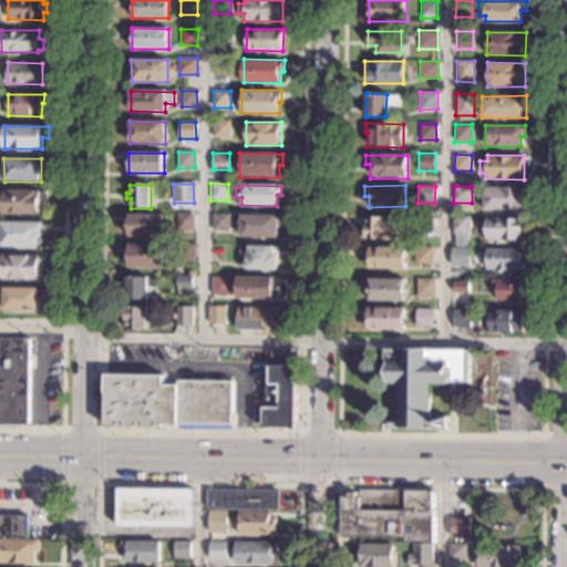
[(524,209),(484,209),(484,187),(525,187),(524,209)]
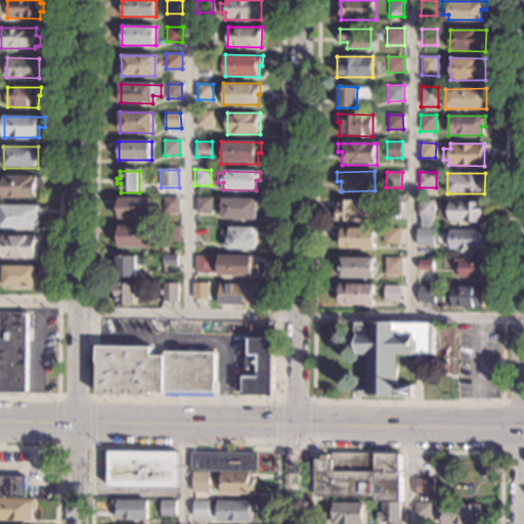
[(43,188),(37,188),(37,198),(29,198),(29,200),(3,200),(3,185),(0,185),(0,178),(43,178),(43,188)]
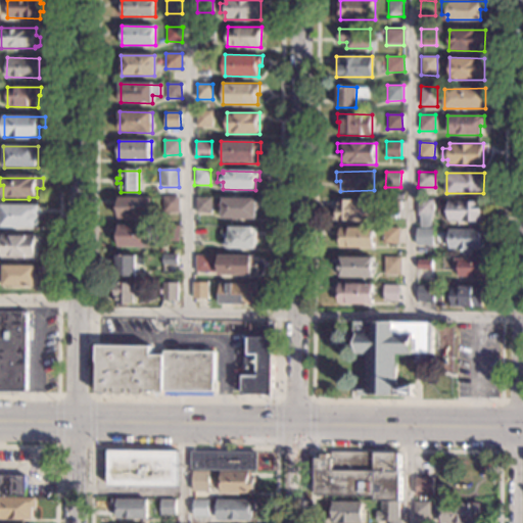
[(152,199),(152,220),(120,218),(121,197),(152,199)]
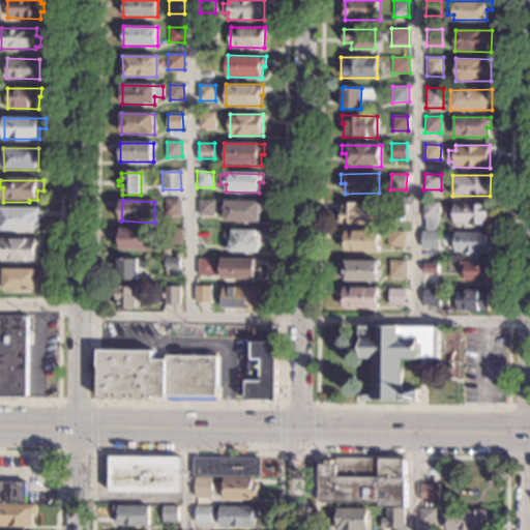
[(182,200),(182,216),(166,215),(166,200),(182,200)]
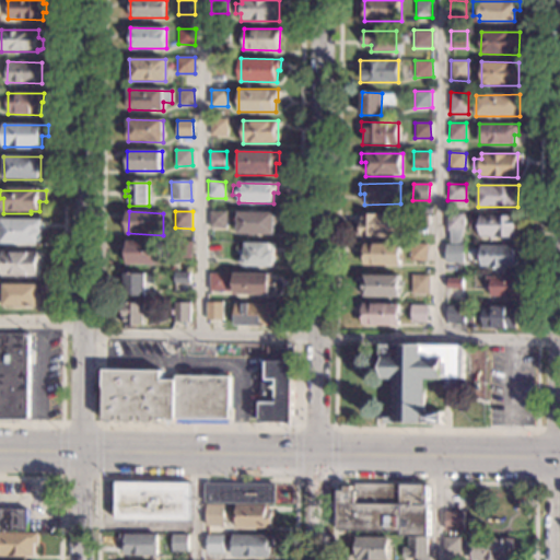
[(226,229),(211,229),(210,211),(226,211),(226,229)]
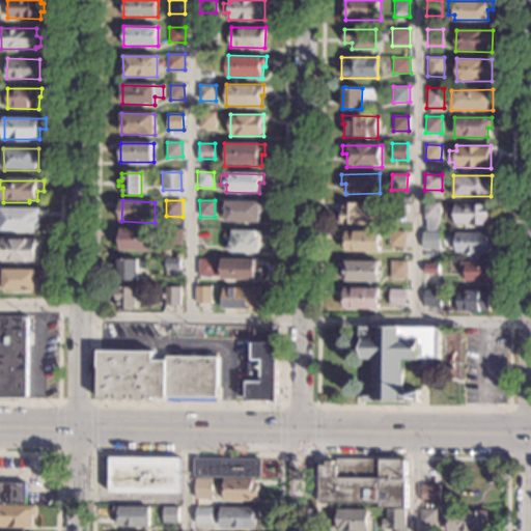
[(260,223),(225,222),(225,202),(260,202),(260,223)]
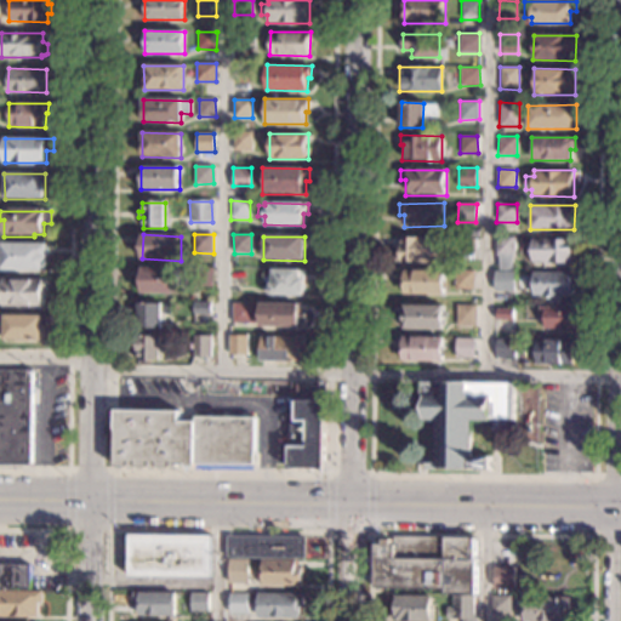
[(514,256),(512,256),(512,269),(496,269),(497,255),(496,255),(496,237),(514,238),(514,256)]
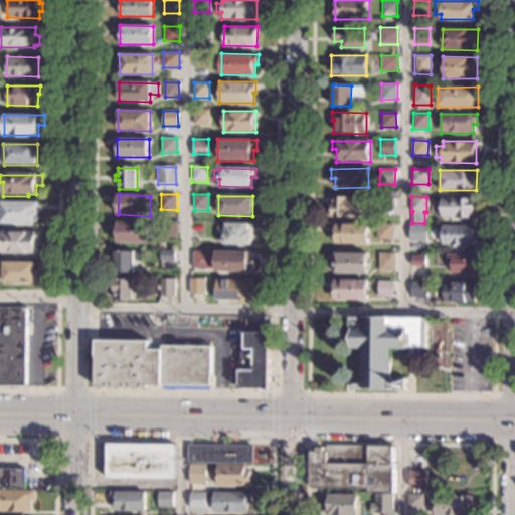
[(366,218),(331,217),(332,197),(366,197),(366,218)]
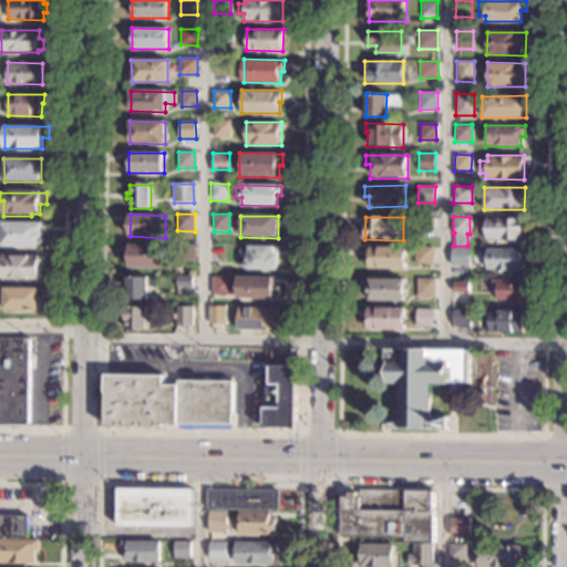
[(435,236),(418,237),(418,218),(434,217),(435,236)]
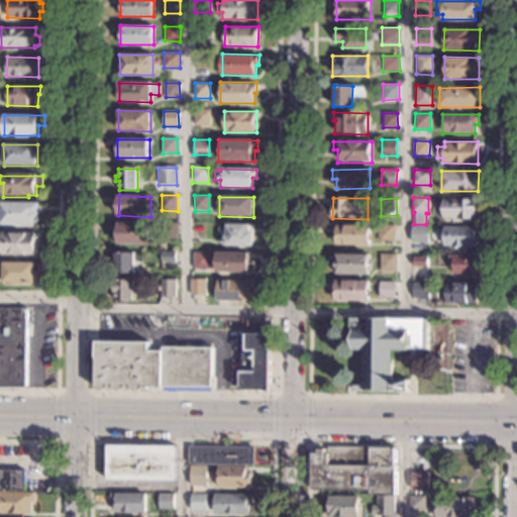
[(476,202),(478,202),(478,212),(476,212),(476,218),(442,218),(443,199),(476,199),(476,202)]
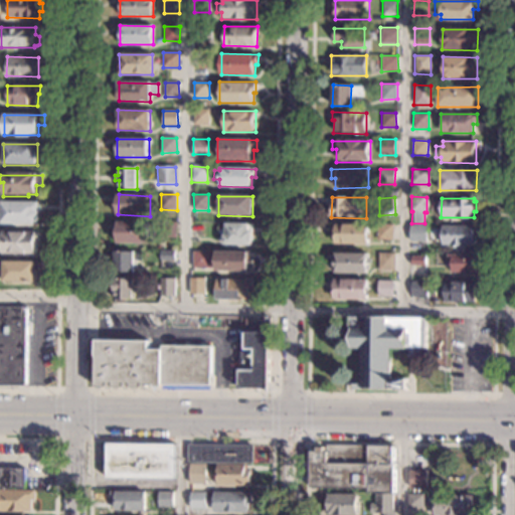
[(39,213),(37,213),(37,222),(36,222),(36,224),(0,224),(1,201),(40,202),(39,213)]
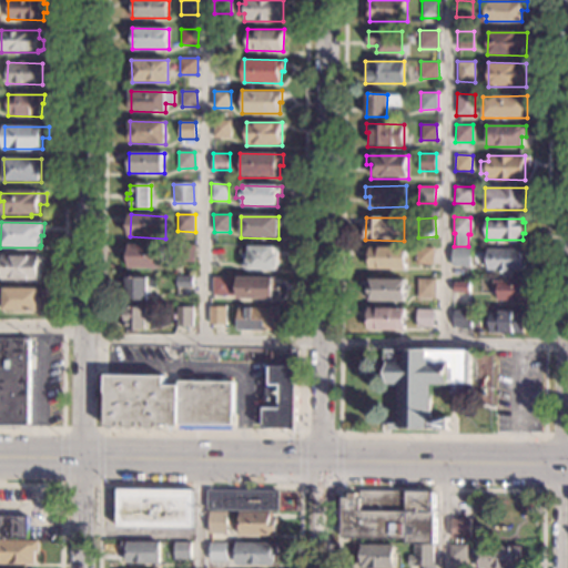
[(193,261),(178,261),(178,244),(193,244),(193,261)]
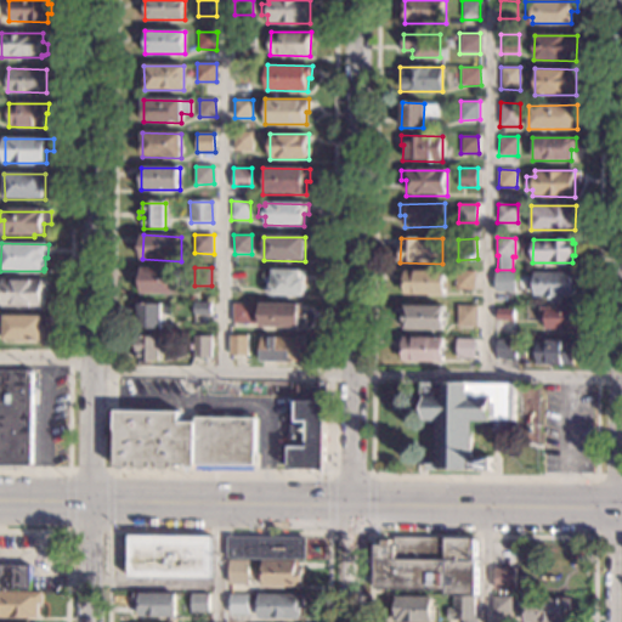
[(184,270),(182,294),(141,293),(142,269),(184,270)]
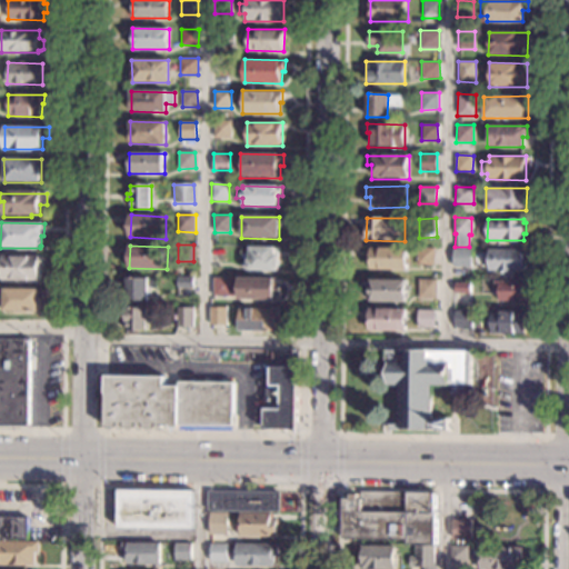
[(275,256),(278,256),(278,271),(247,270),(247,259),(250,259),(250,248),(275,248),(275,256)]
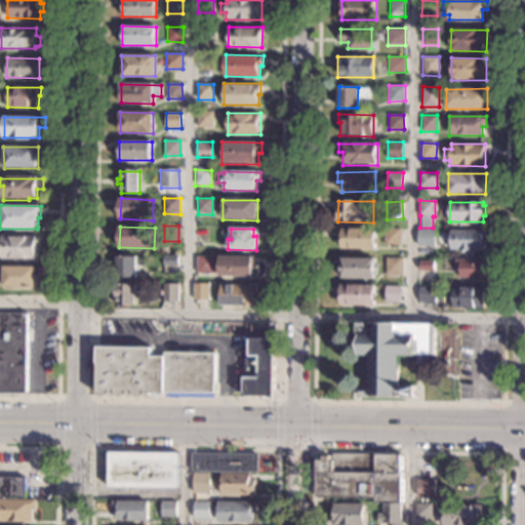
[(375,230),(375,250),(339,249),(339,229),(375,230)]
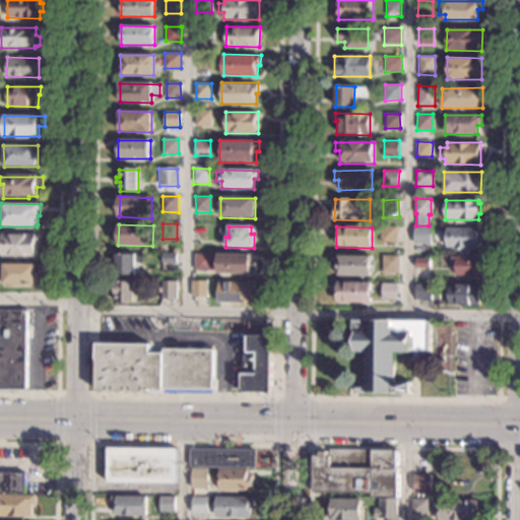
[(396,243),(381,243),(381,226),(397,226),(396,243)]
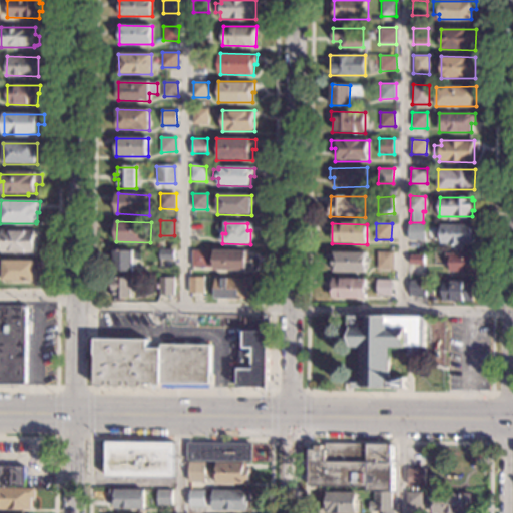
[(425,240),(408,240),(408,223),(425,224),(425,240)]
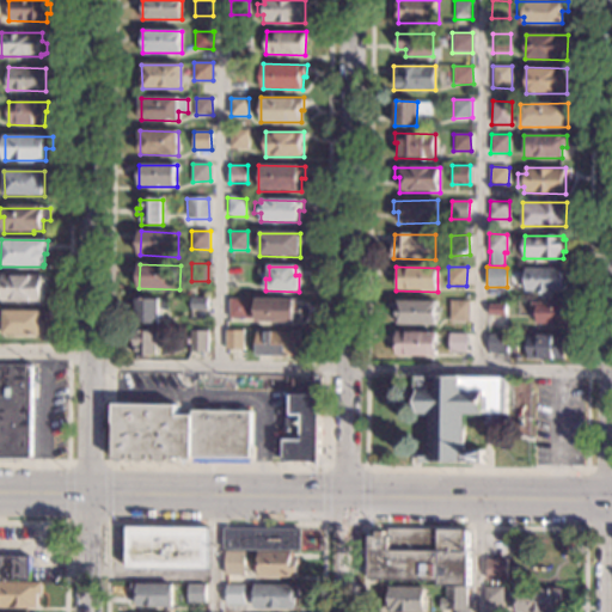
[(563,292),(525,291),(525,269),(564,269),(563,292)]
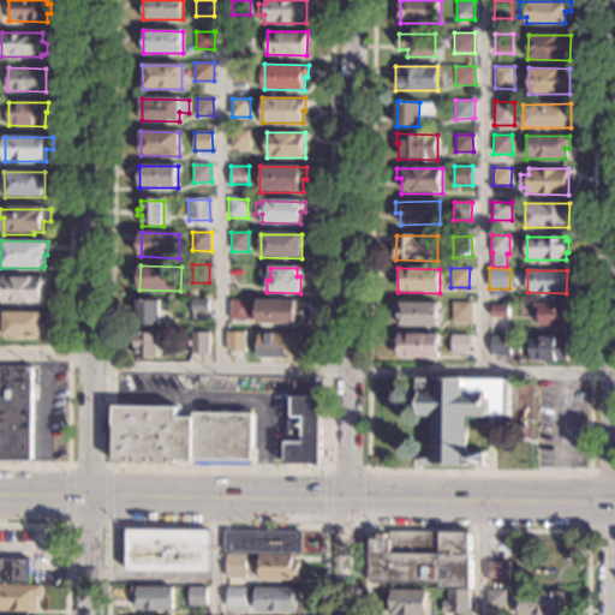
[(46,287),(42,287),(41,304),(1,304),(1,278),(46,278),(46,287)]
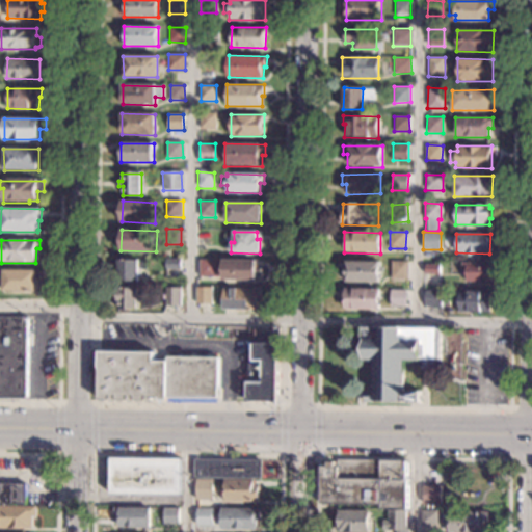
[(181,269),(165,269),(165,259),(181,259),(181,269)]
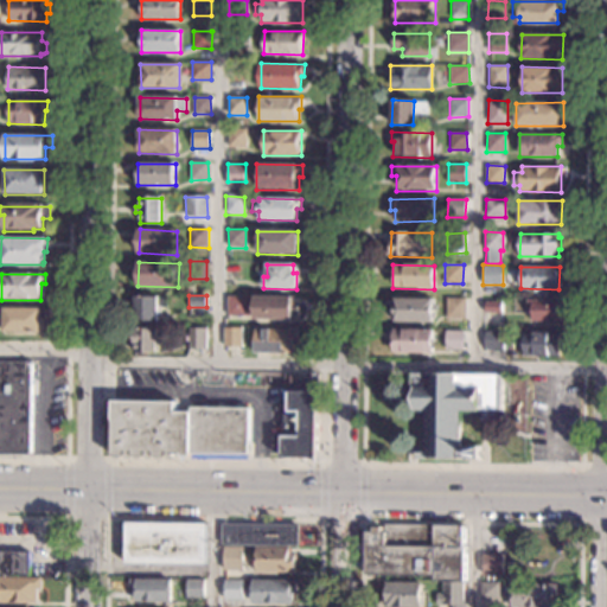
[(248,315),(227,315),(228,296),(248,298),(248,315)]
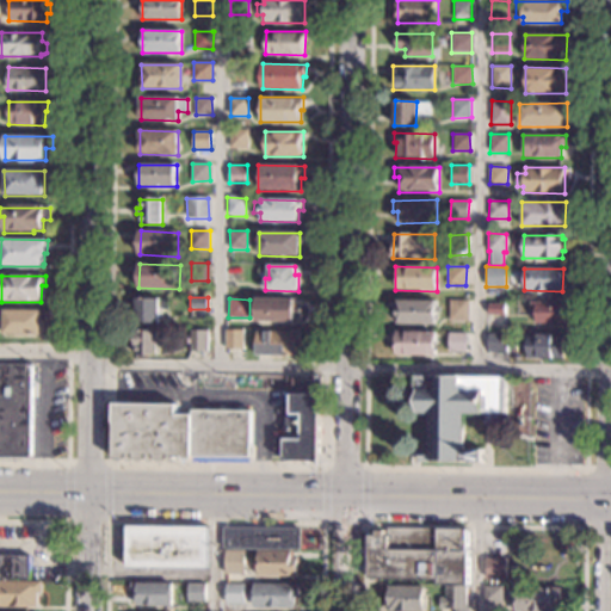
[(168,301),(167,309),(159,309),(159,325),(135,325),(135,300),(168,301)]
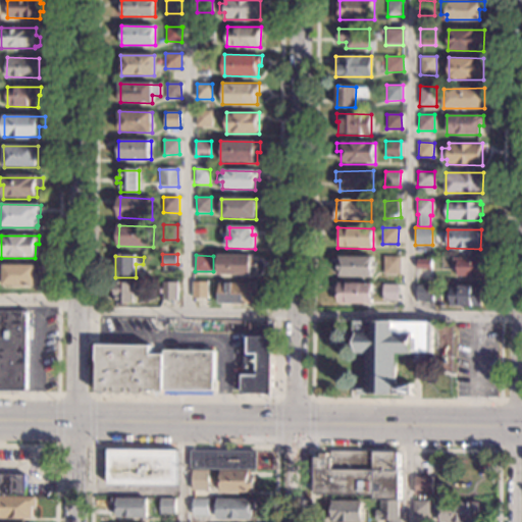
[(252,264),(258,264),(258,275),(216,275),(216,256),(252,256),(252,264)]
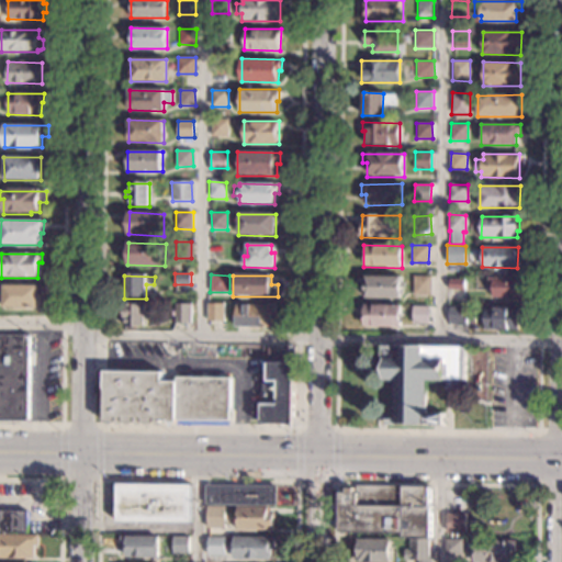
[(430,292),(414,292),(414,276),(430,276),(430,292)]
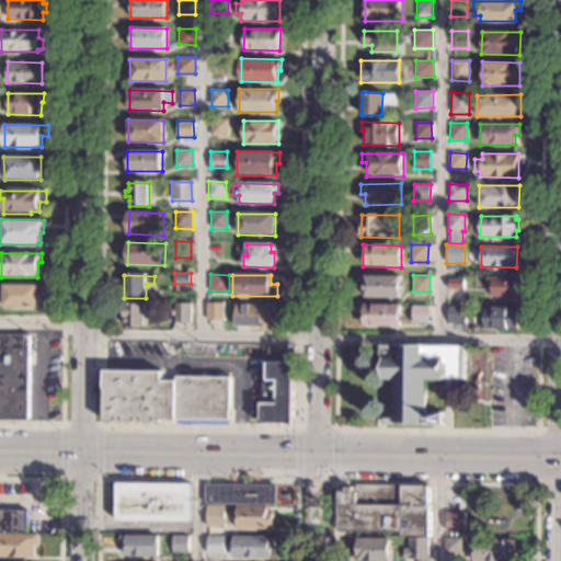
[(401,298),(364,297),(364,276),(401,277),(401,298)]
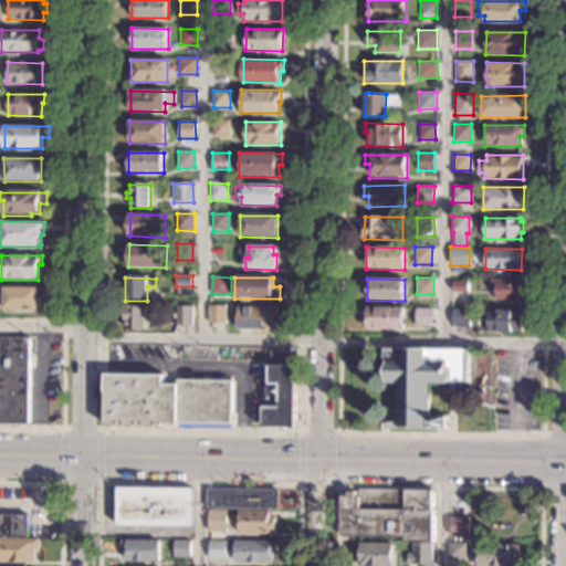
[(522,300),(495,300),(495,292),(491,292),(491,280),(522,280),(522,300)]
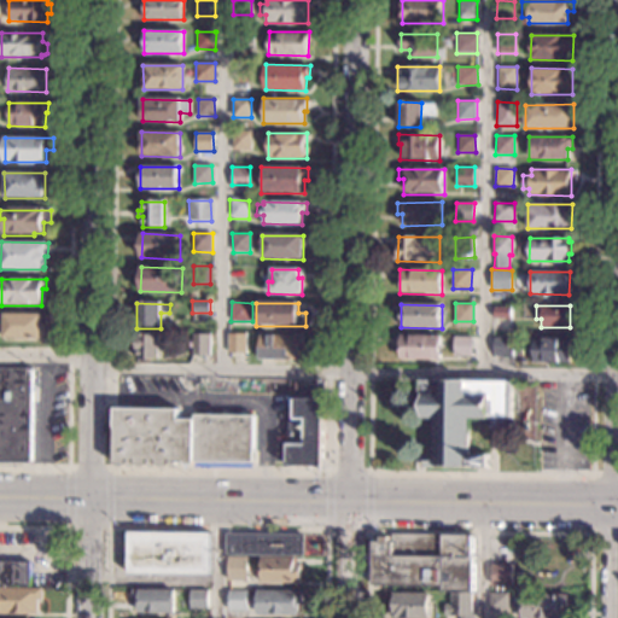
[(511,319),(494,319),(494,308),(511,307),(511,319)]
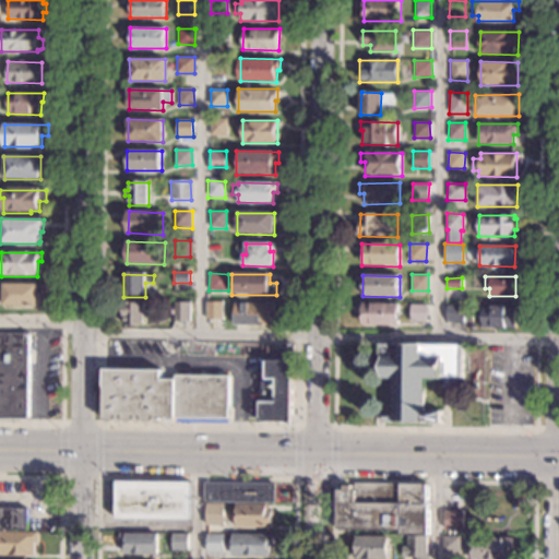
[(38,307),(3,307),(3,284),(38,284),(38,307)]
